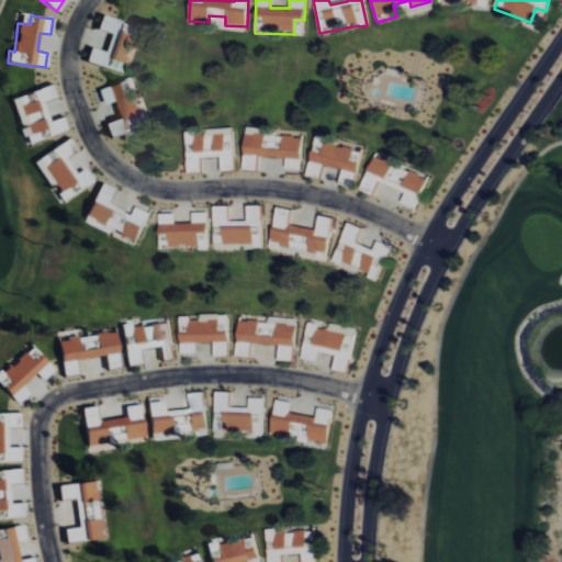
[(86,62),(120,71),(122,63),(128,64),(138,26),(100,15),(97,30),(110,34),(105,53),(89,48),(86,62)]
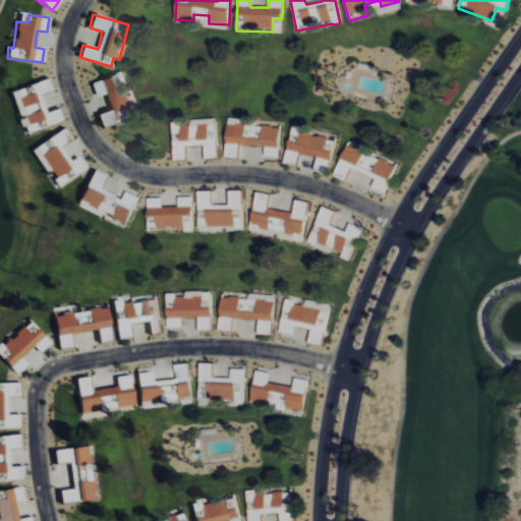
[(91,83),(95,98),(104,95),(110,111),(97,115),(101,128),(133,117),(119,74),(91,83)]
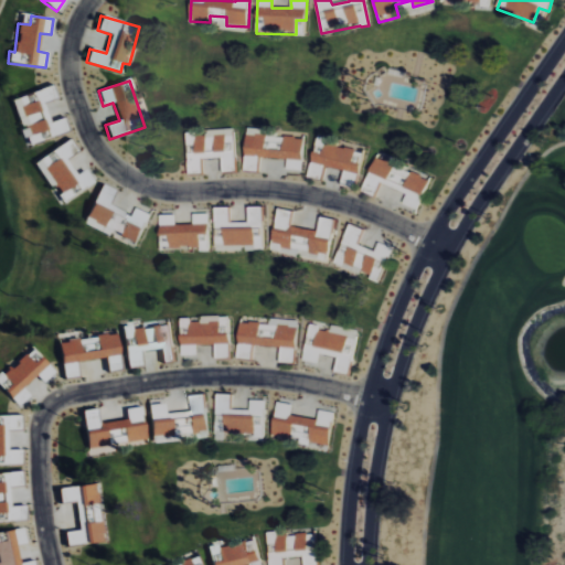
[(12,98),(28,145),(67,132),(63,118),(49,123),(43,103),(55,98),(52,86),(12,98)]
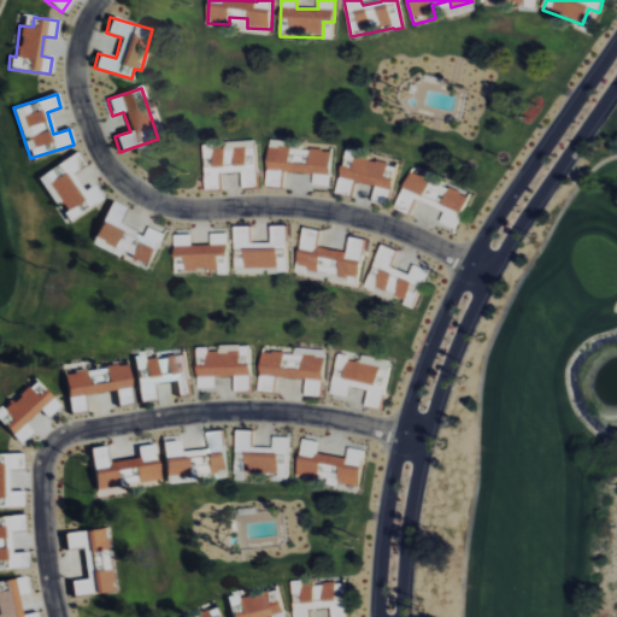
[(266,187),(282,188),(283,172),(315,175),(313,186),(330,187),(333,151),(291,148),(292,141),(270,140),(266,187)]
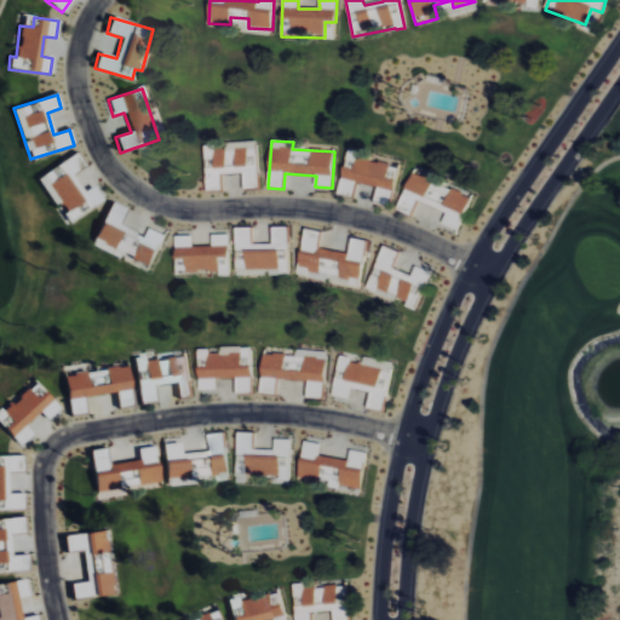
[(259,188),(257,142),(227,143),(227,147),(205,147),(207,191),(222,190),(222,174),(244,174),(245,189),(259,188)]
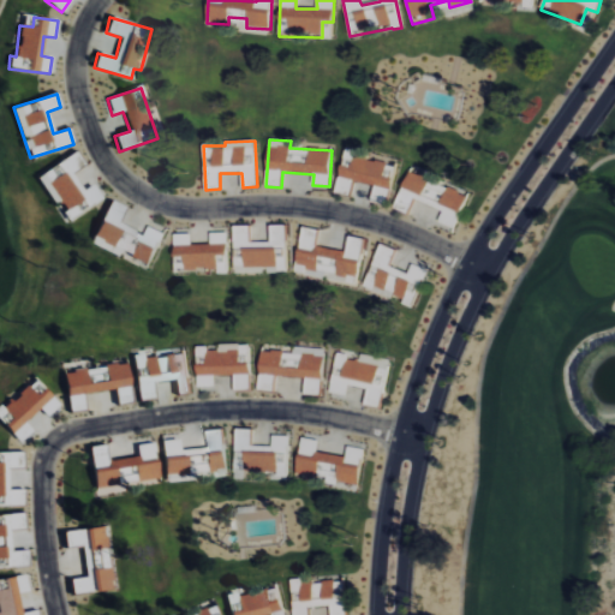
[(102,201),(93,185),(83,191),(72,174),(84,166),(76,151),(39,175),(67,222),(102,201)]
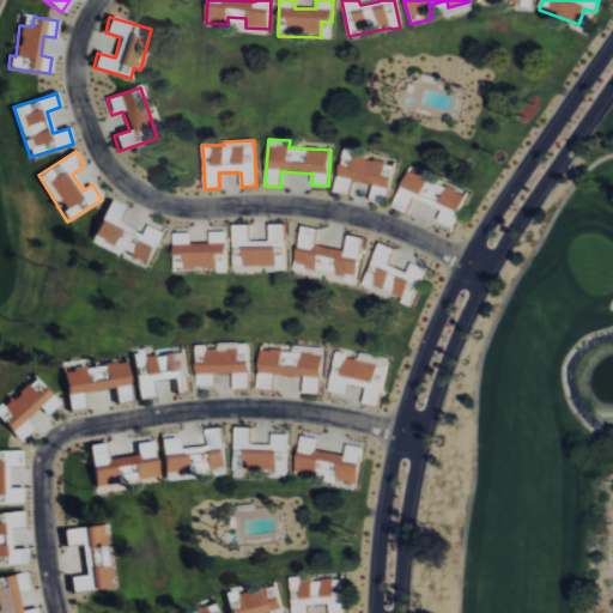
[(386,205),(395,164),(344,152),(334,193),(350,195),(352,181),(374,186),(370,201),(386,205)]
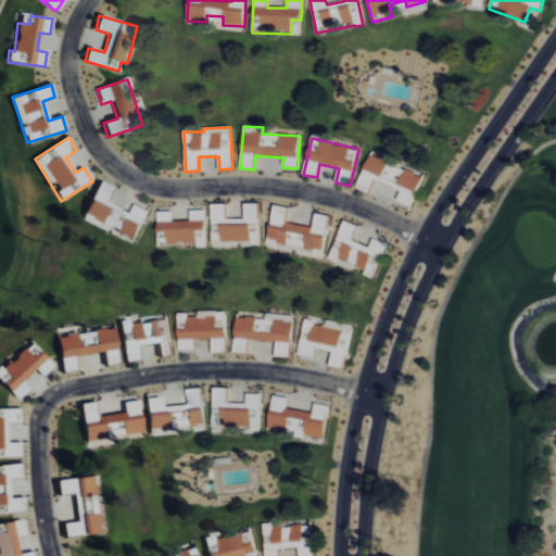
[(412,206),(424,176),(369,155),(356,188),(369,193),(374,180),(401,191),(396,201),(412,206)]
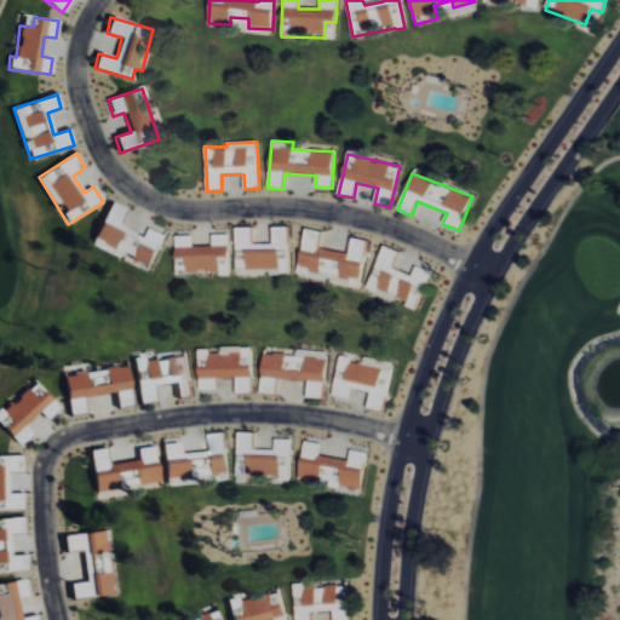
[(151,268),(166,235),(150,229),(147,237),(119,225),(126,210),(110,202),(91,247),(120,259),(121,254),(151,268)]
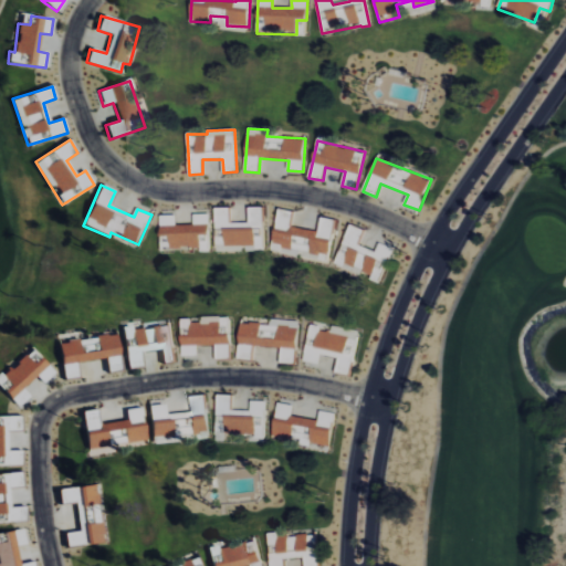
[(216,251),(255,250),(255,234),(262,234),(262,208),(249,208),(250,223),(230,223),(230,208),(216,208),(216,251)]
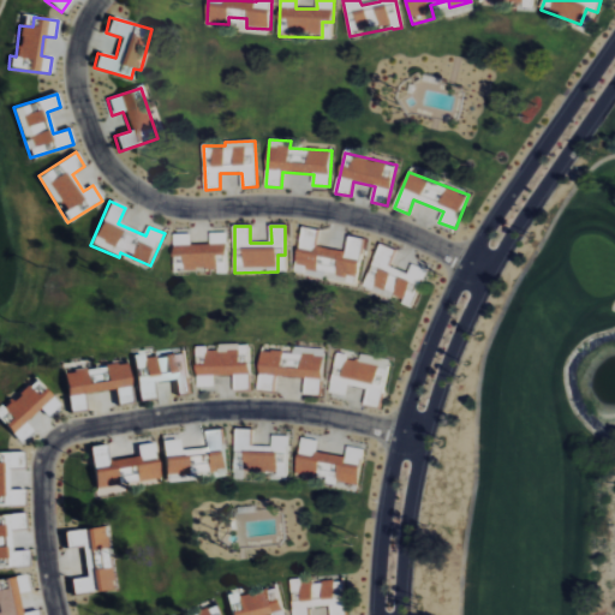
[(364,239),(350,237),(347,252),(316,248),(320,230),(303,227),(296,274),(358,284),(364,239)]
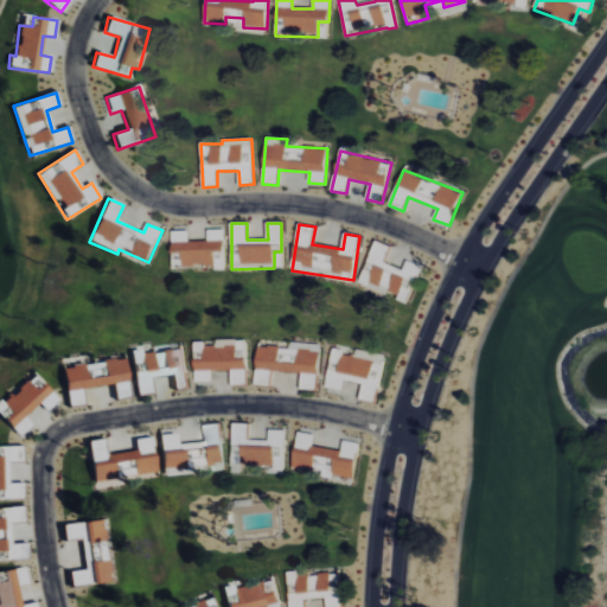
[(172,231),(173,268),(216,267),(216,270),(225,270),(224,230),(208,230),(208,242),(189,242),(189,231),(172,231)]
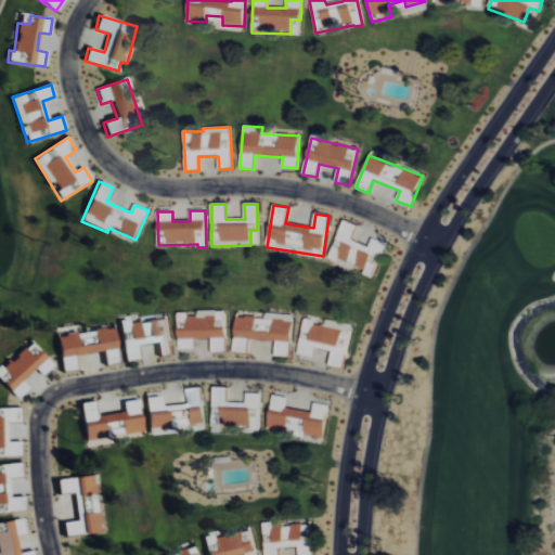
[(328,261),(364,273),(363,275),(373,279),(385,243),(372,239),(369,247),(352,242),(358,226),(343,220),(328,261)]
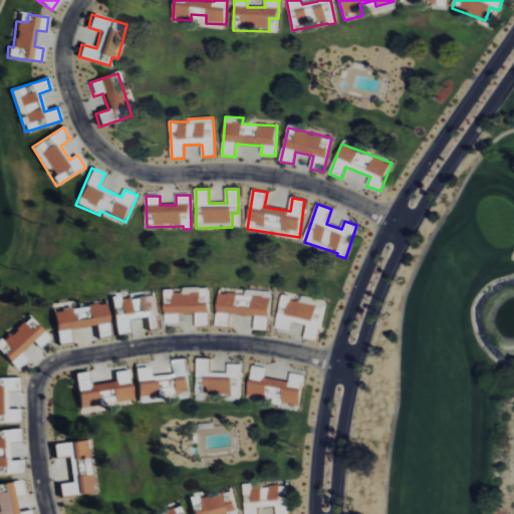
[(210,326),(209,288),(183,288),(183,293),(173,293),(173,289),(165,289),(165,323),(180,323),(180,314),(196,314),(197,326),(210,326)]
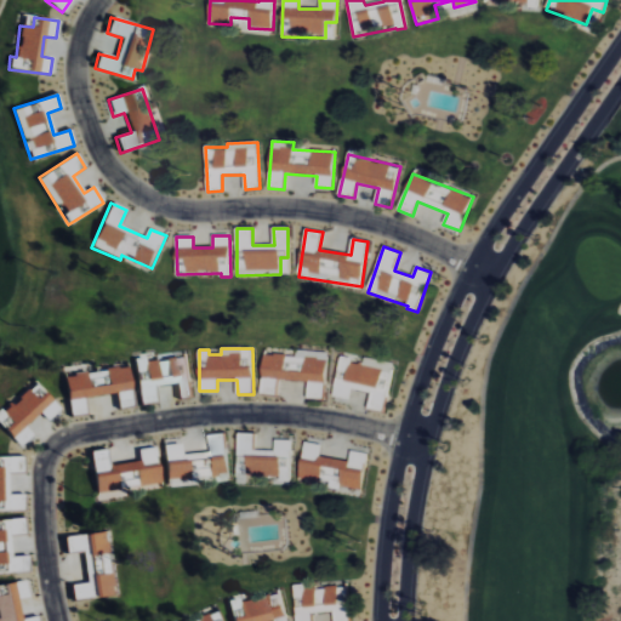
[(328,353),(297,351),(296,357),(263,354),(261,394),(277,396),(278,381),(308,382),(308,398),(325,399),(328,353)]
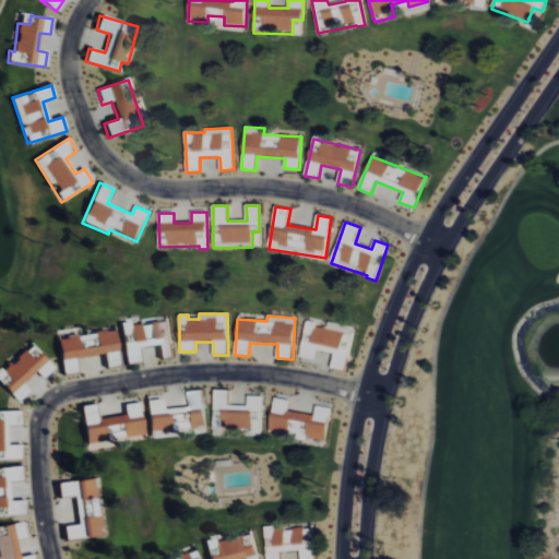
[(300,357),(314,359),(317,351),(334,354),(332,368),(346,371),(354,328),(323,322),(306,320),(300,357)]
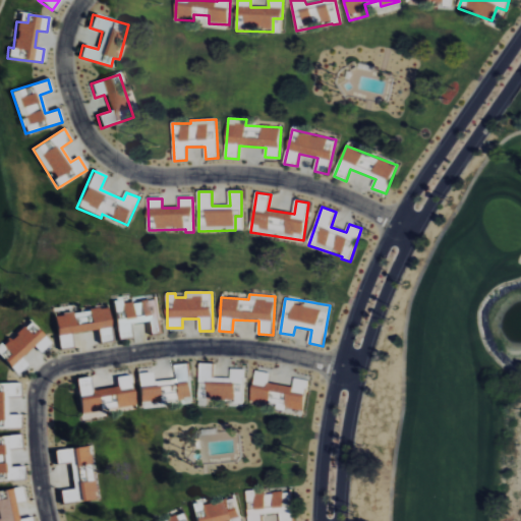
[(161,333),(157,299),(120,304),(120,300),(112,301),(117,340),(132,338),(130,324),(147,322),(149,334),(161,333)]
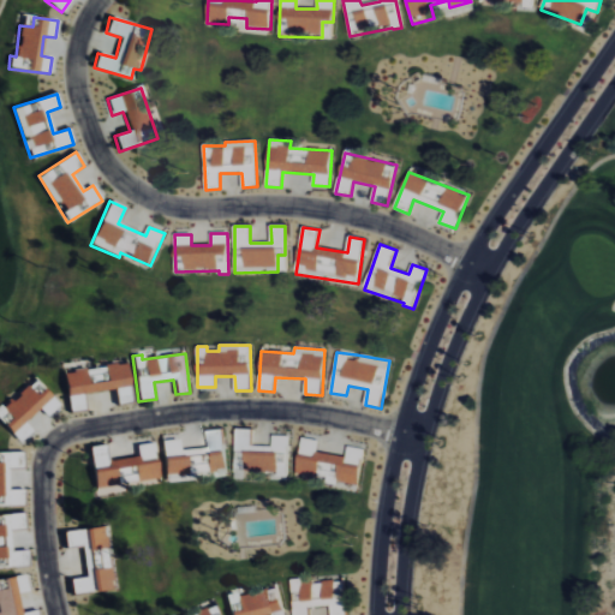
[(130,402),(125,364),(63,372),(69,412),(84,410),(82,394),(113,390),(115,405),(130,402)]
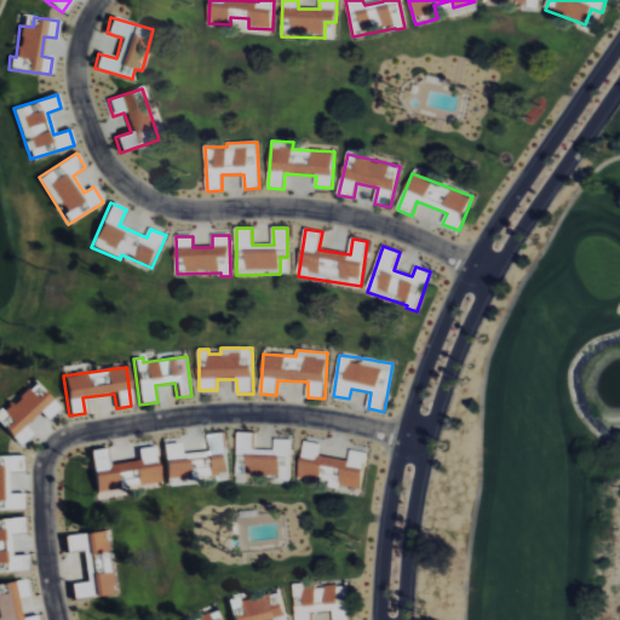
[(0,425),(19,446),(33,434),(24,426),(39,412),(47,420),(59,408),(33,382),(0,413),(0,425)]
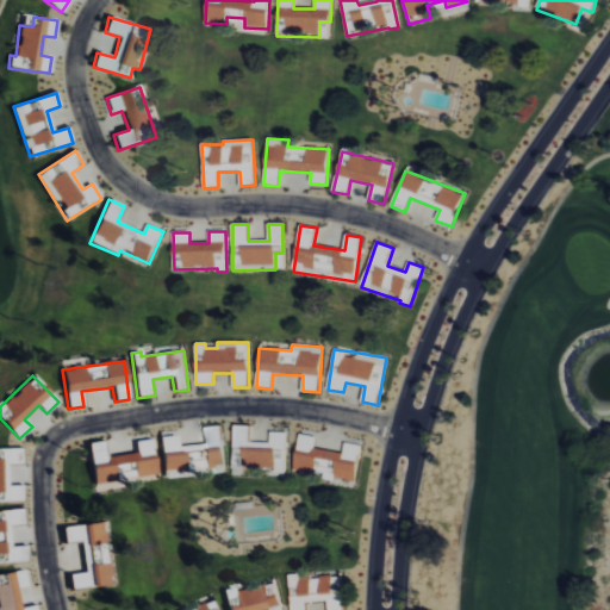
[(178,447),(176,436),(160,437),(163,472),(225,467),(222,425),(206,428),(207,444),(178,447)]
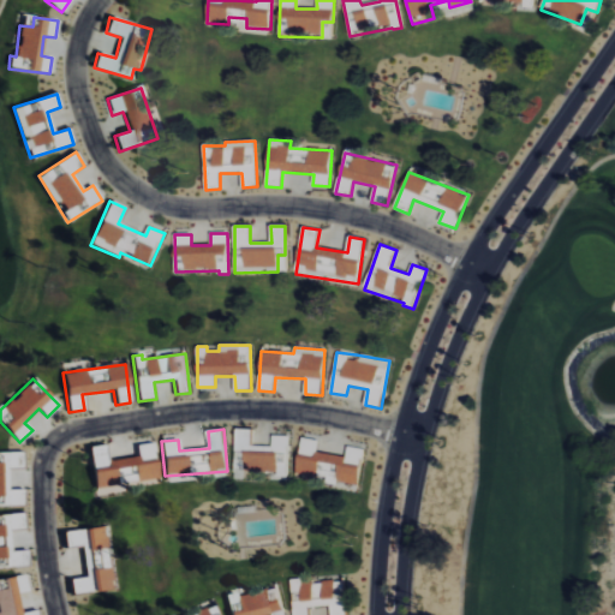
[(234,476),(288,477),(290,436),(273,436),(273,447),(251,447),(252,430),(237,429),(234,476)]
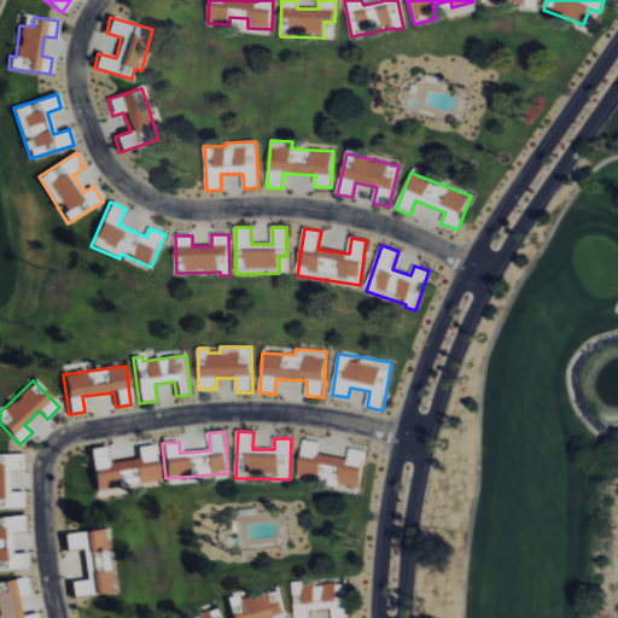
[(366,452),(349,449),(348,459),(319,454),(321,443),(303,441),(297,479),(361,489),(366,452)]
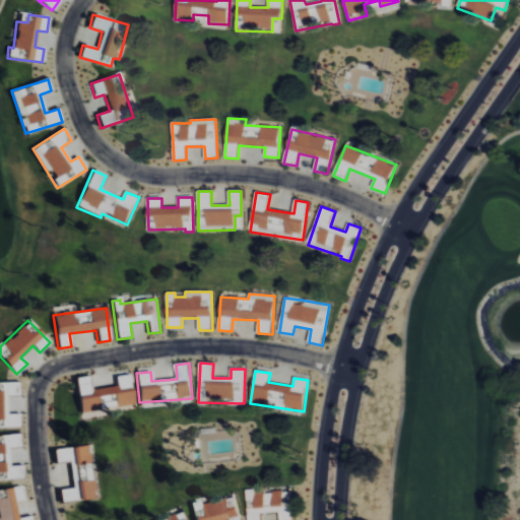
[(133,405),(129,375),(115,377),(116,386),(91,390),(89,376),(75,378),(80,413),(133,405)]
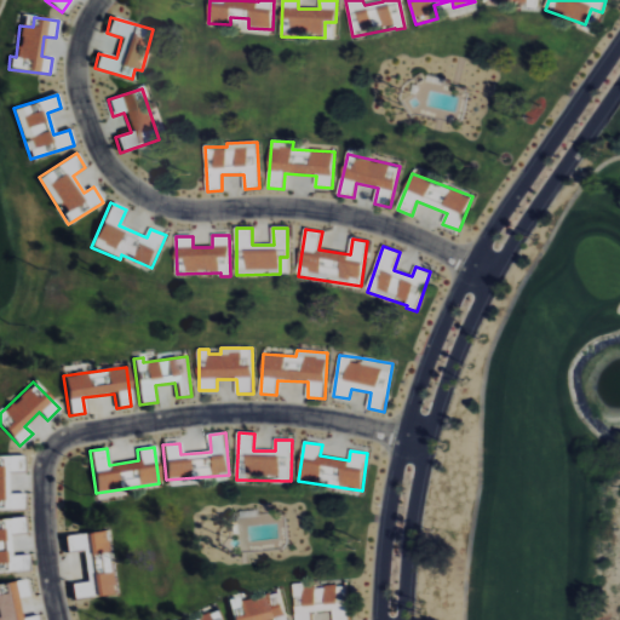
[(0,510),(23,510),(22,494),(7,494),(7,472),(22,472),(22,457),(0,457),(0,510)]
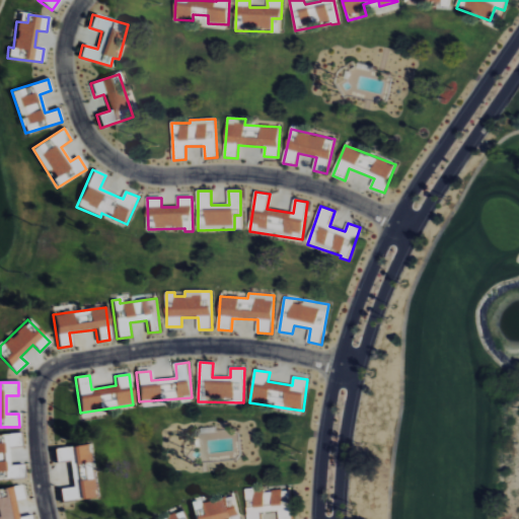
[(0,479),(22,478),(21,465),(8,465),(7,447),(19,446),(18,434),(0,435),(0,479)]
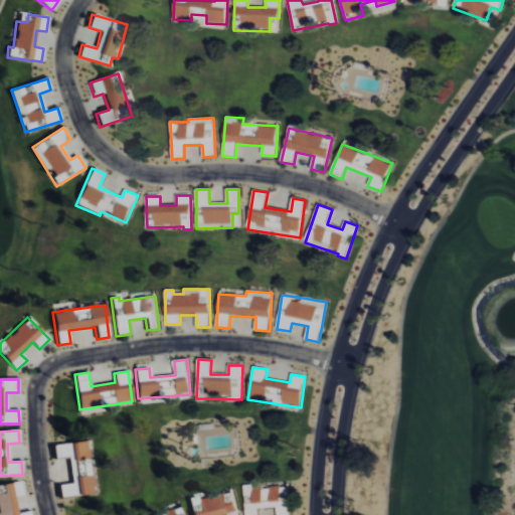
[(67,458),(71,484),(57,486),(58,499),(97,494),(89,441),(51,446),(53,460),(67,458)]
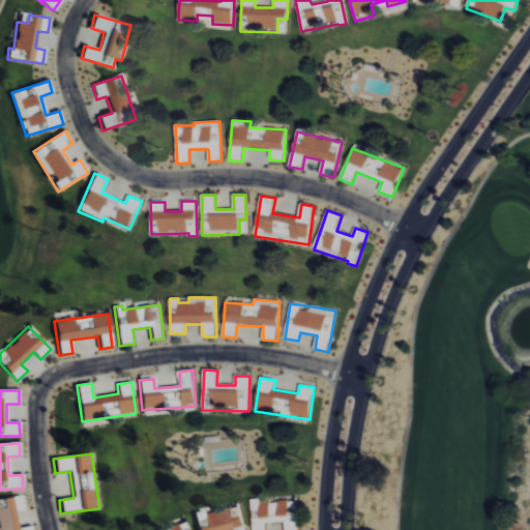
[(0,499),(0,529),(30,529),(30,527),(17,529),(13,511),(23,510),(21,496),(0,499)]
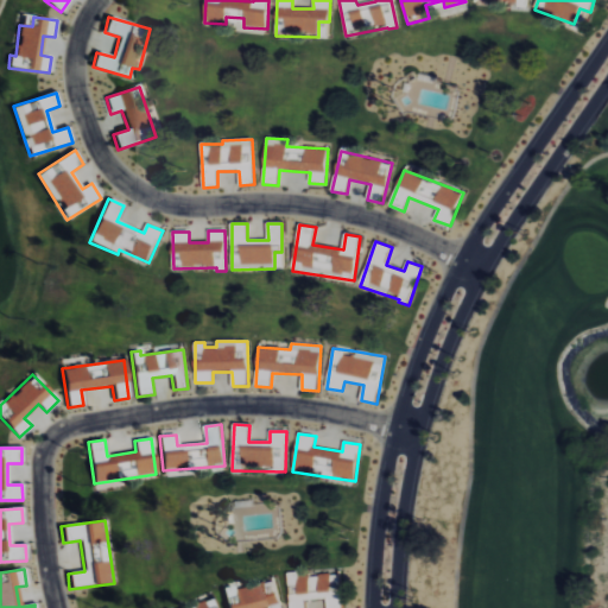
[(289,607),(305,607),(305,601),(327,600),(327,607),(342,607),(341,575),(298,577),(297,572),(287,574),(289,607)]
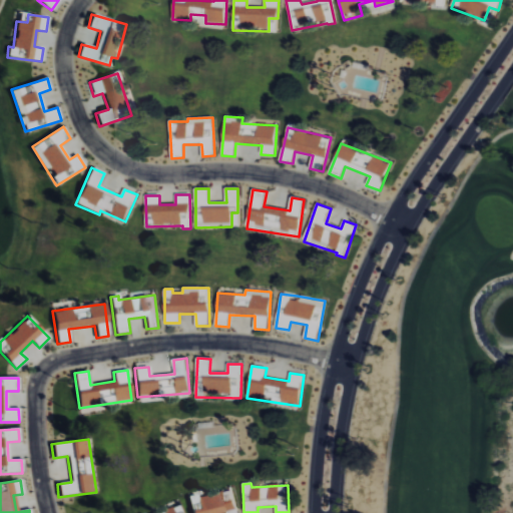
[(236,512),(231,489),(188,499),(190,512),(236,512)]
